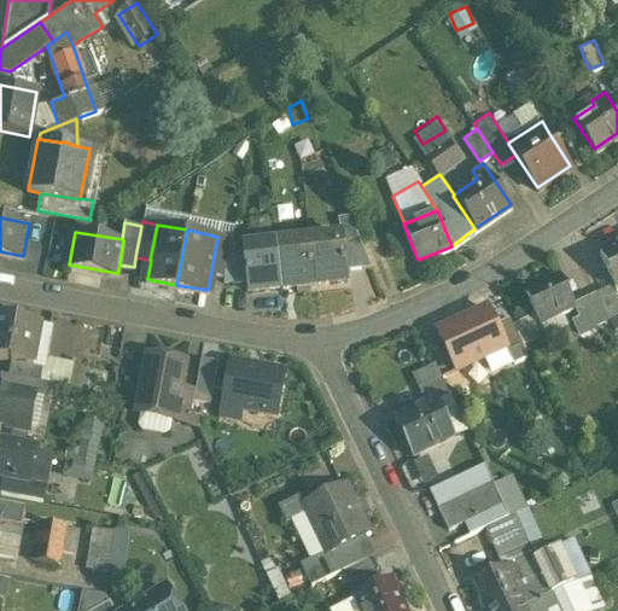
[(343,233),(308,237),(314,279),(348,275),(347,266),(343,237),(343,233)]
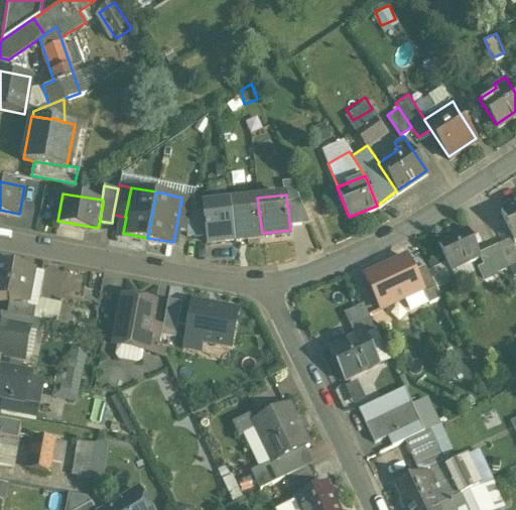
[(299,196),(286,198),(289,222),(309,220),(299,196)]
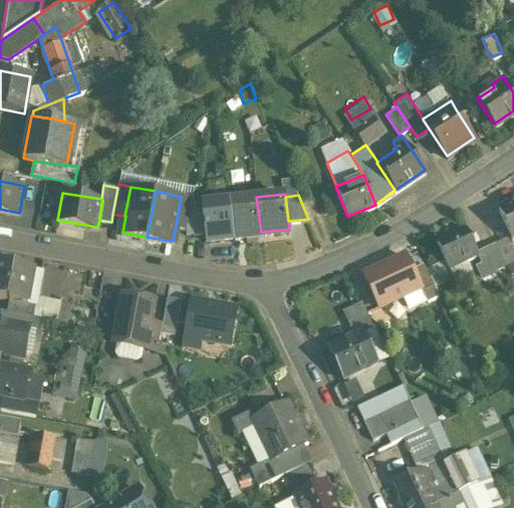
[(192,199),(181,197),(176,225),(187,228),(191,209),(192,199)]
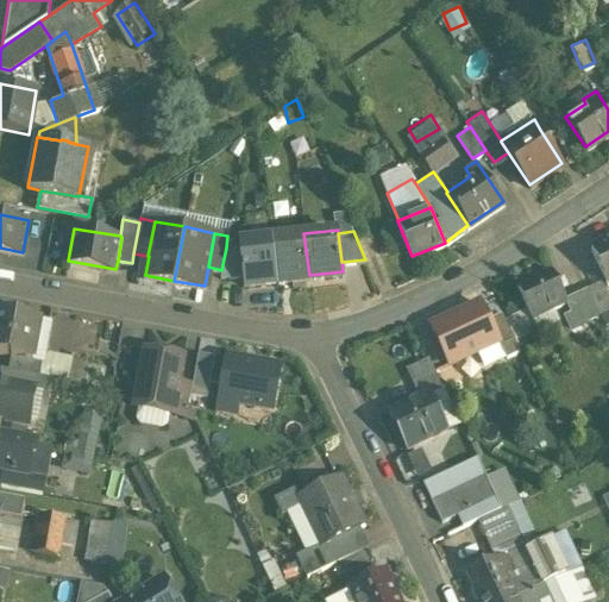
[(303,233),(271,237),(277,280),(309,276),(309,275),(303,233)]
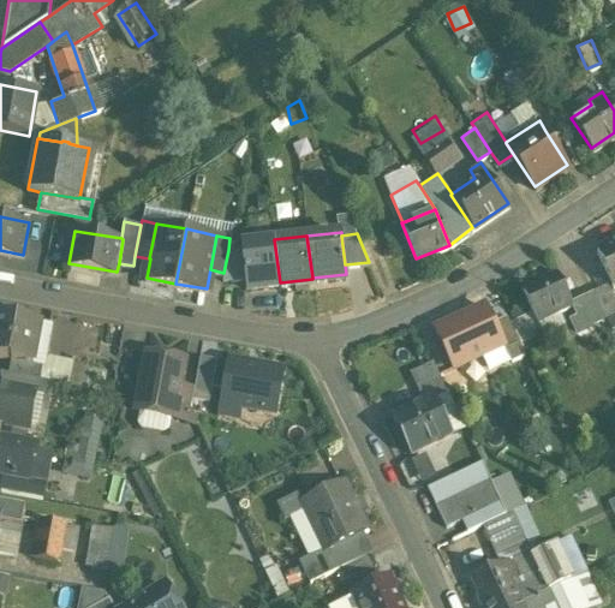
[(614,238),(596,248),(613,285),(614,282),(614,238)]
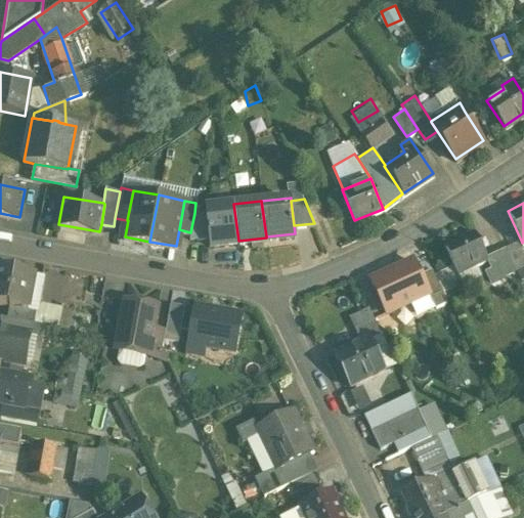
[(233,204),(205,207),(206,212),(209,236),(210,244),(238,241),(233,204)]
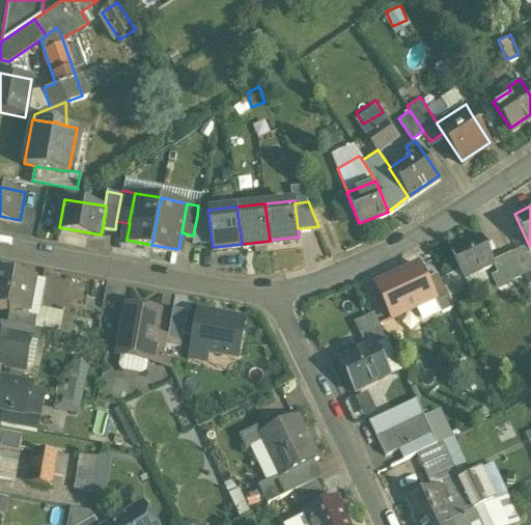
[(208,215),(197,216),(193,236),(192,242),(212,240),(208,215)]
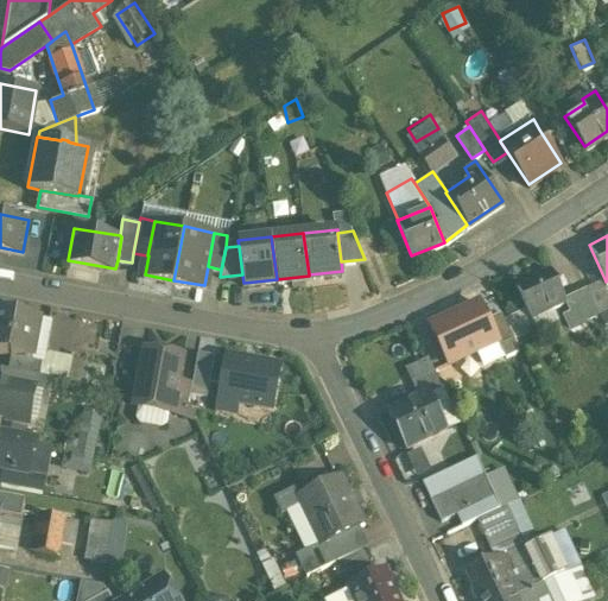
[(550,267),(515,284),(531,316),(565,301),(564,296),(550,267)]
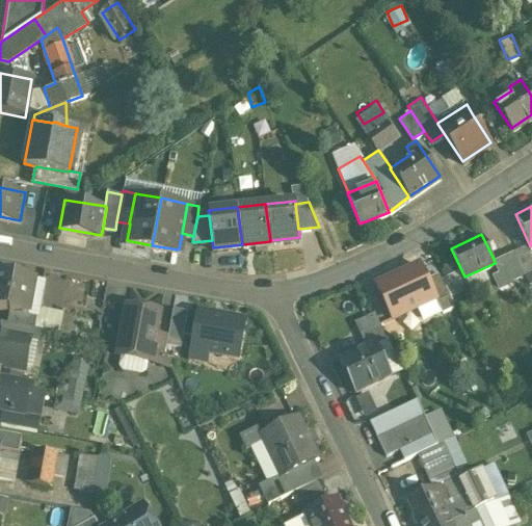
[(531,260),(524,243),(511,248),(522,271),(531,266),(531,260)]
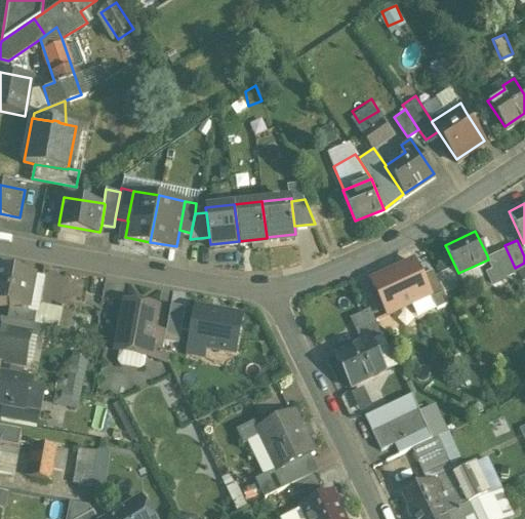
[(505,245),(487,255),(488,260),(491,267),(487,270),(492,281),(515,268),(505,245)]
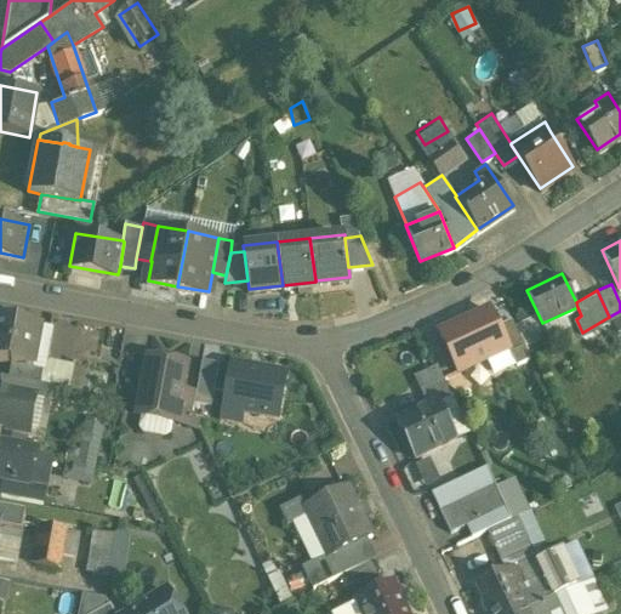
[(490,307),(439,331),(457,368),(508,345),(497,322),(490,307)]
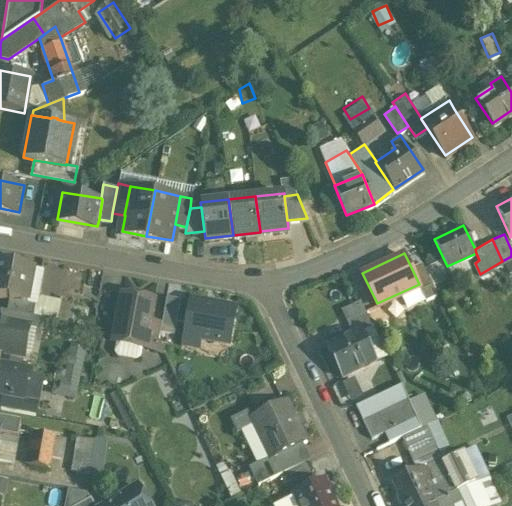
[(34,265),(0,259),(0,295),(9,297),(28,300),(28,299),(34,265)]
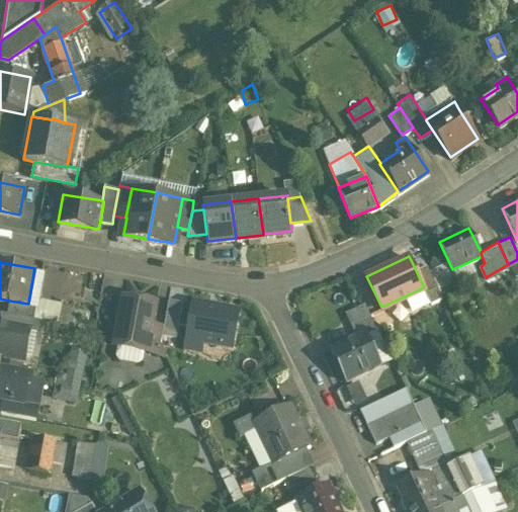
[(426,262),(415,268),(424,287),(430,301),(442,295),(426,262)]
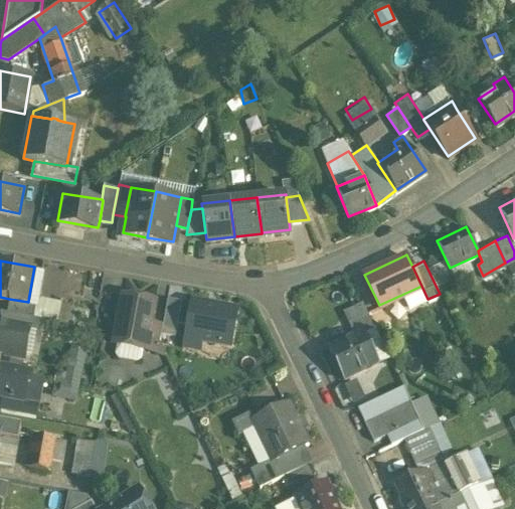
[(155,300),(123,294),(115,342),(146,347),(151,322),(155,300)]
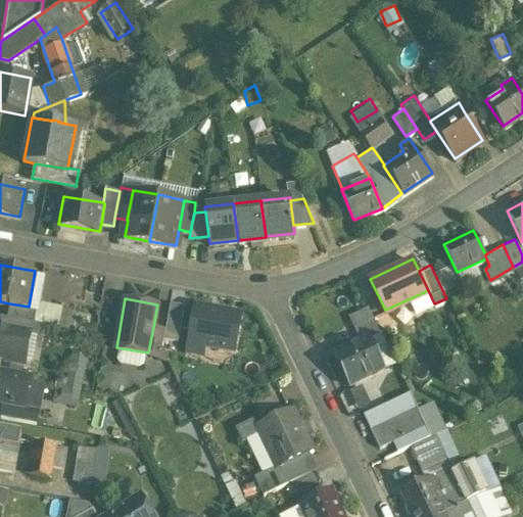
[(184,304),(171,301),(164,336),(178,339),(184,304)]
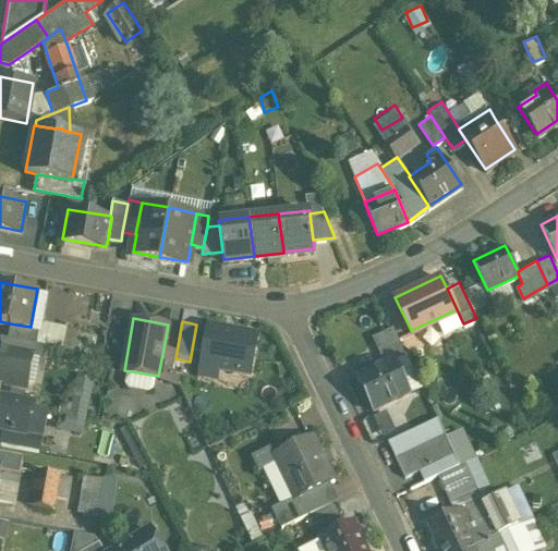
[(31,327),(10,323),(8,335),(36,340),(38,328),(31,326),(31,327)]
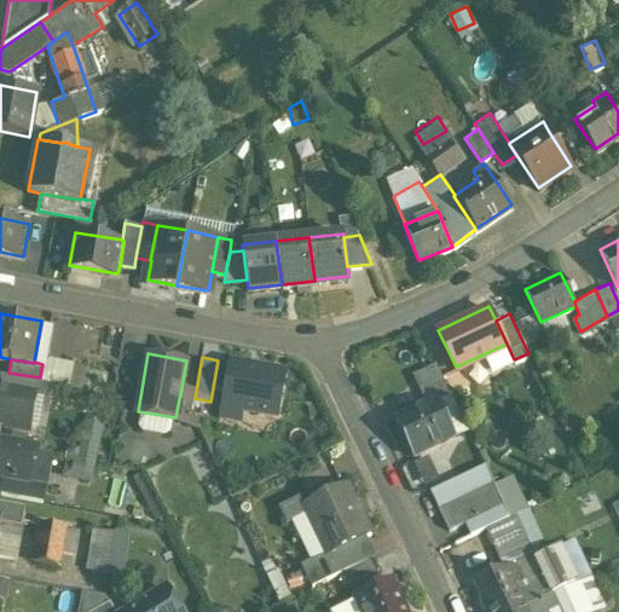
[(434,359),(410,371),(417,385),(440,373),(434,359)]
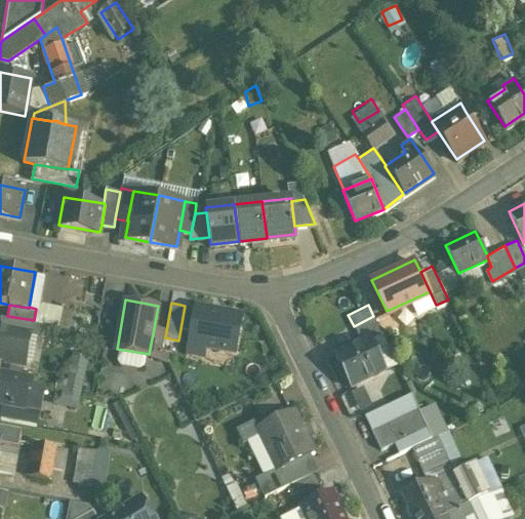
[(237,349),(243,316),(196,308),(190,341),(237,349)]
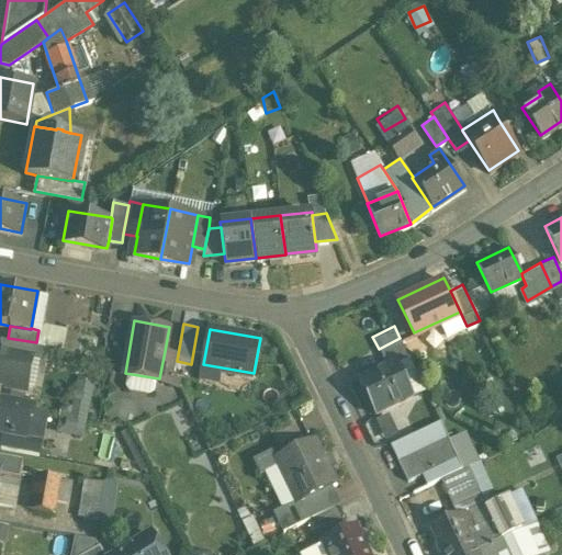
[(35,343),(1,338),(0,342),(0,350),(32,357),(35,343)]
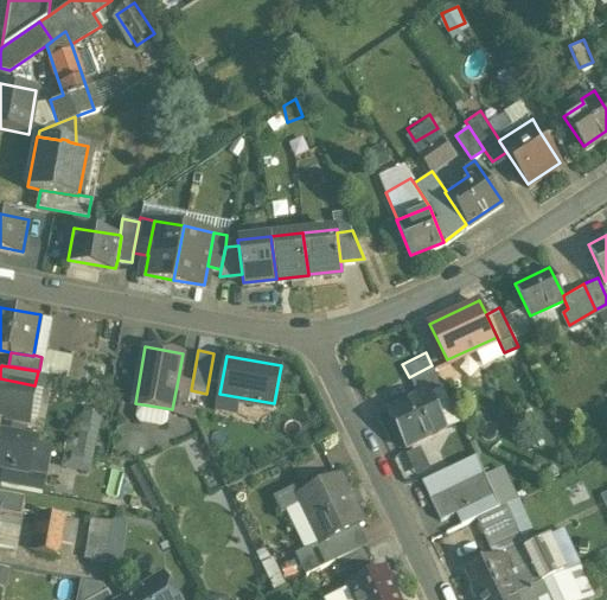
[(432,365),(409,377),(417,394),(427,389),(427,390),(441,383),(432,365)]
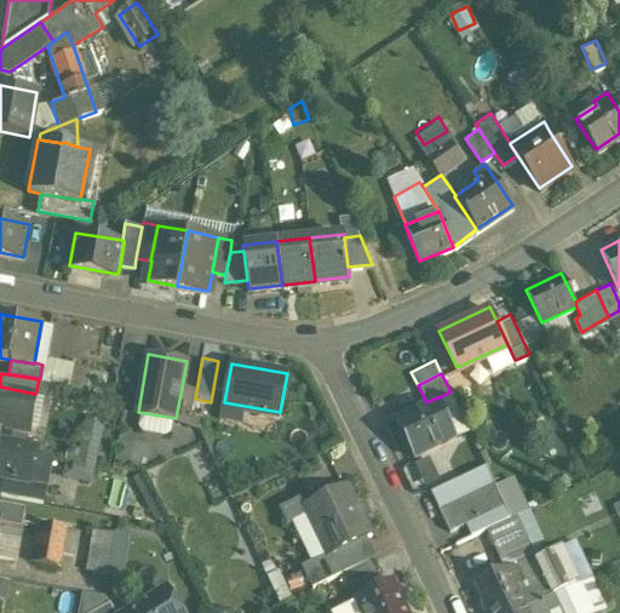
[(0,387),(0,427),(29,431),(35,394),(0,387)]
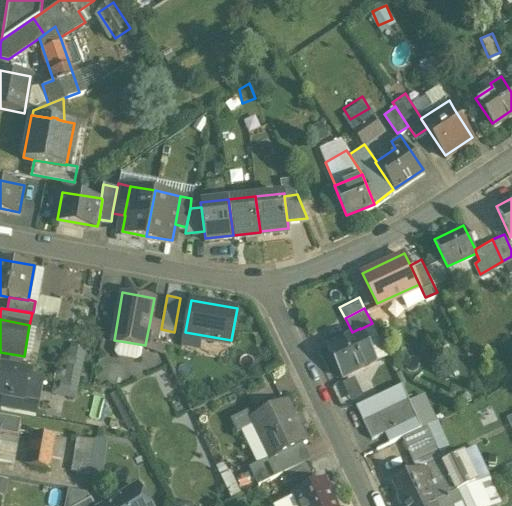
[(162,322),(150,320),(145,345),(164,349),(159,337),(162,322)]
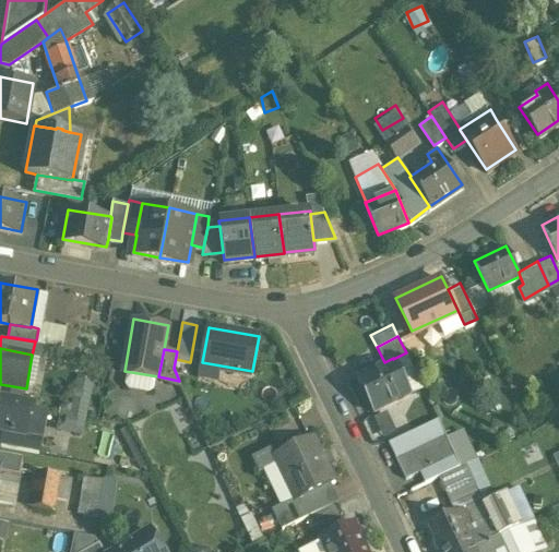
[(421,384),(406,352),(393,359),(409,391),(421,384)]
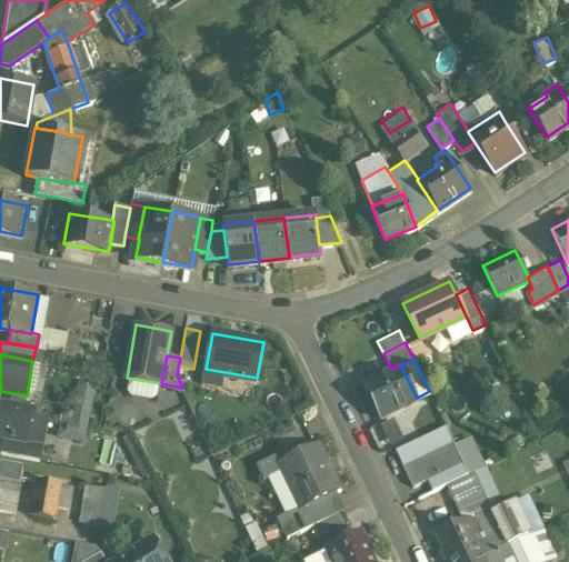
[(391,369),(361,383),(379,417),(417,398),(400,365),(400,364),(391,369)]
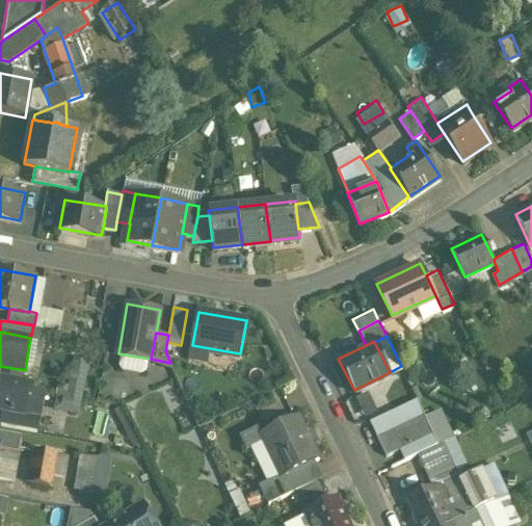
[(68,392),(82,395),(89,363),(75,359),(68,392)]
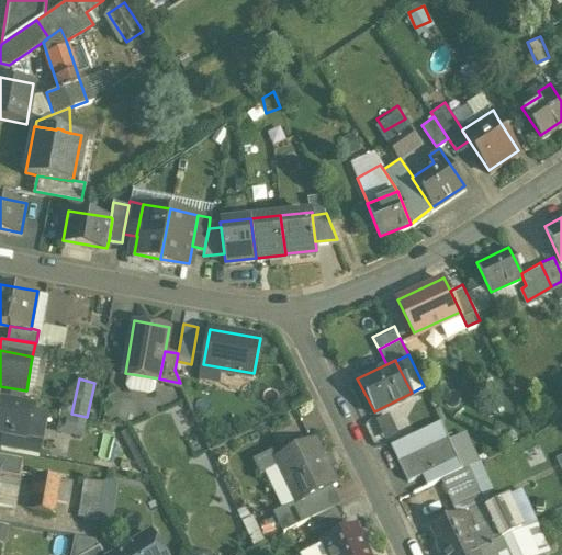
[(0,430),(2,431),(26,435),(32,406),(0,399),(0,430)]
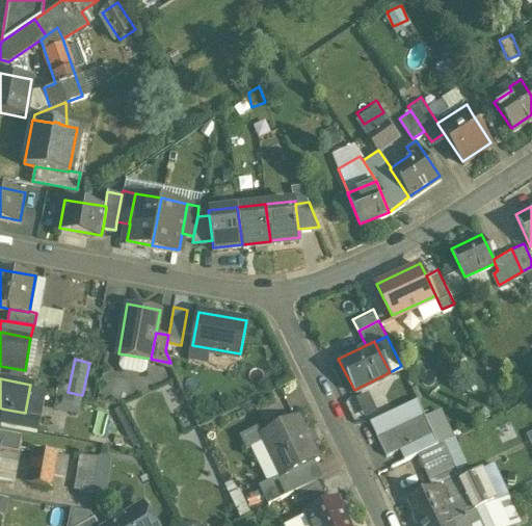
[(45,387),(30,385),(25,413),(40,416),(45,387)]
